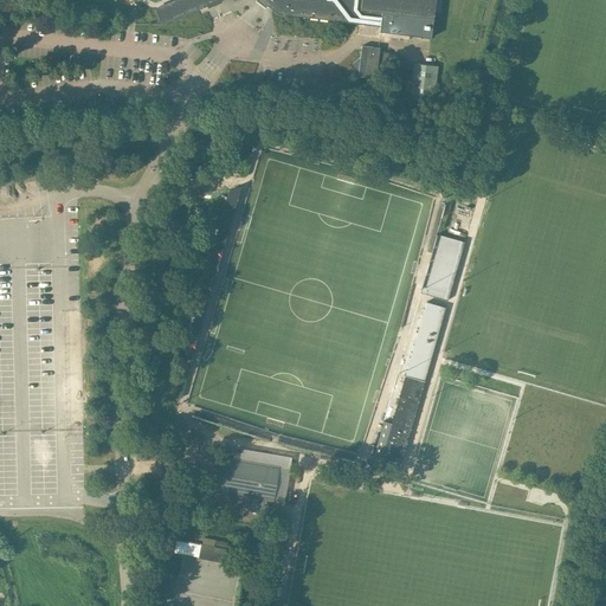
[(206,0),(176,0),(156,8),(163,25),(208,6),(206,0)]
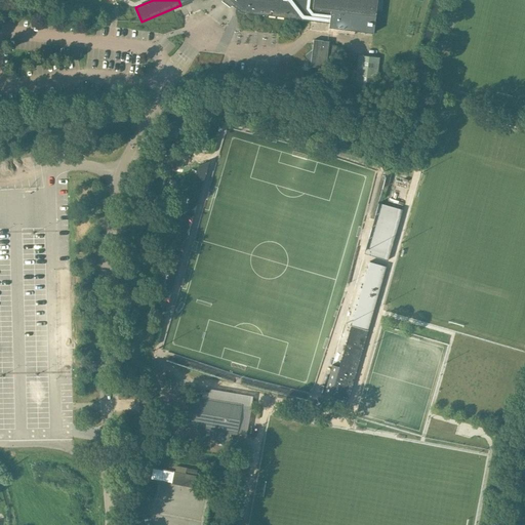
[(375,16),(376,0),(221,0),(221,1),(226,4),(230,7),(232,5),(241,12),(329,23),(329,28),(373,33),(375,16)]
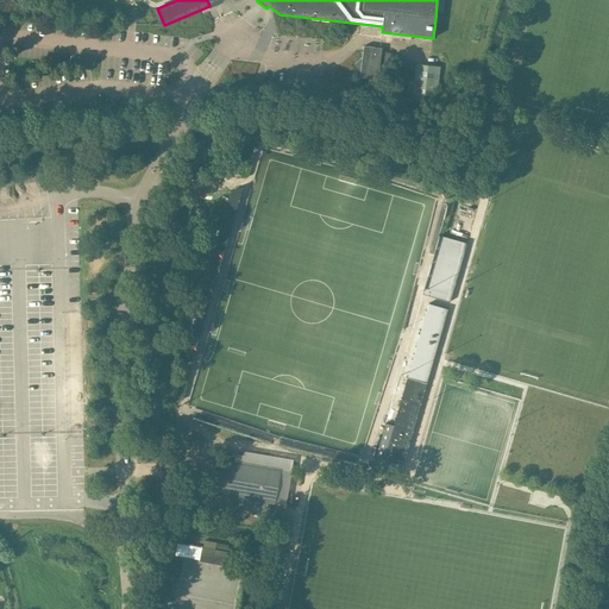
[(377,80),(382,49),(363,46),(362,58),(353,64),(360,73),(359,77),(377,80)]
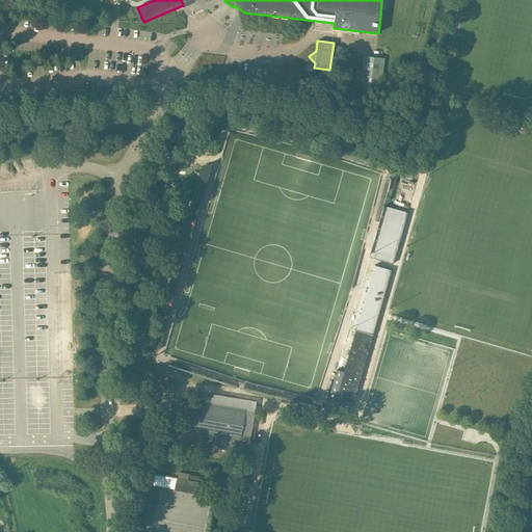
[(380,89),(383,58),(363,56),(358,87),(380,89)]
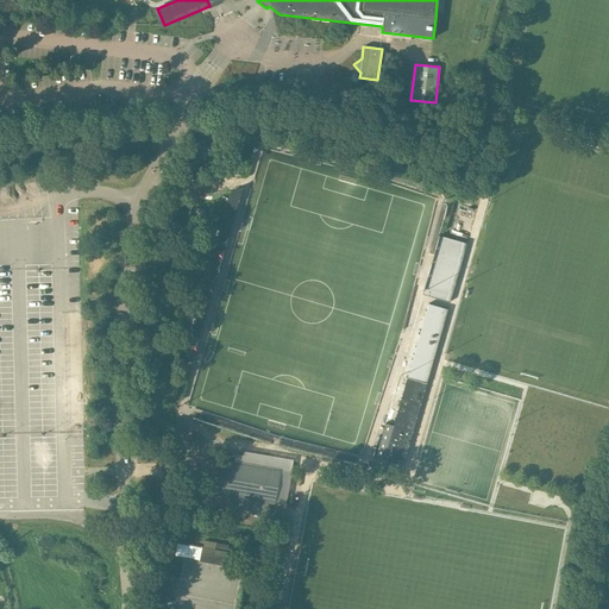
[(440,236),(422,294),(424,294),(450,302),(466,243),(440,236)]
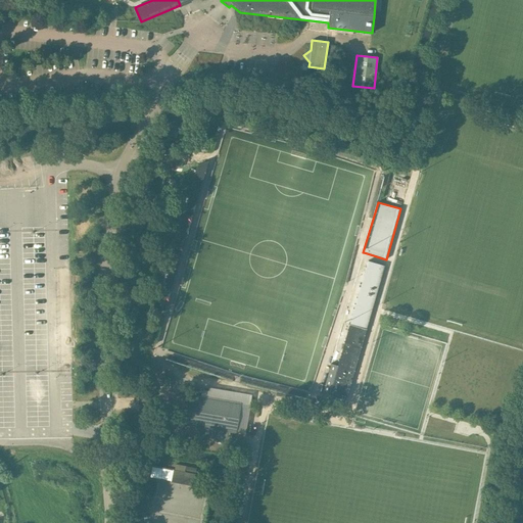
[(369,259),(350,322),(367,327),(384,264),(369,259)]
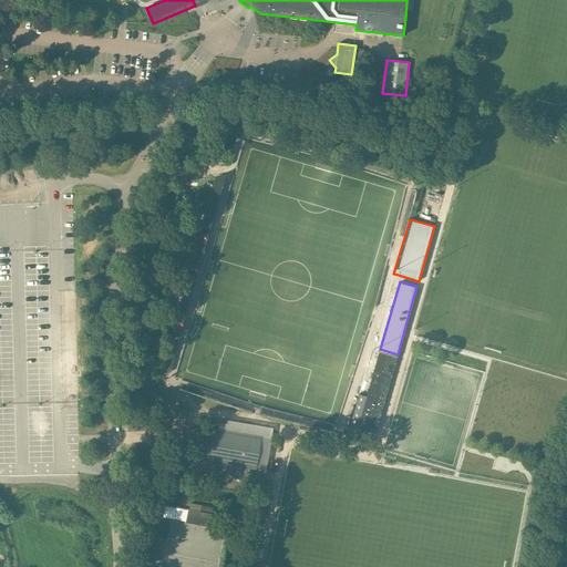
[(398,357),(379,351),(357,429),(375,434),(398,357)]
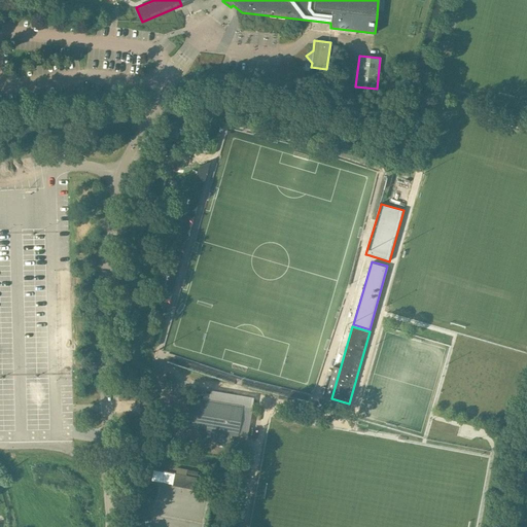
[(179,428),(177,437),(227,447),(230,434),(237,435),(238,433),(248,434),(252,411),(242,409),(242,407),(211,401),(192,398),(187,428),(188,428),(188,430),(179,428)]
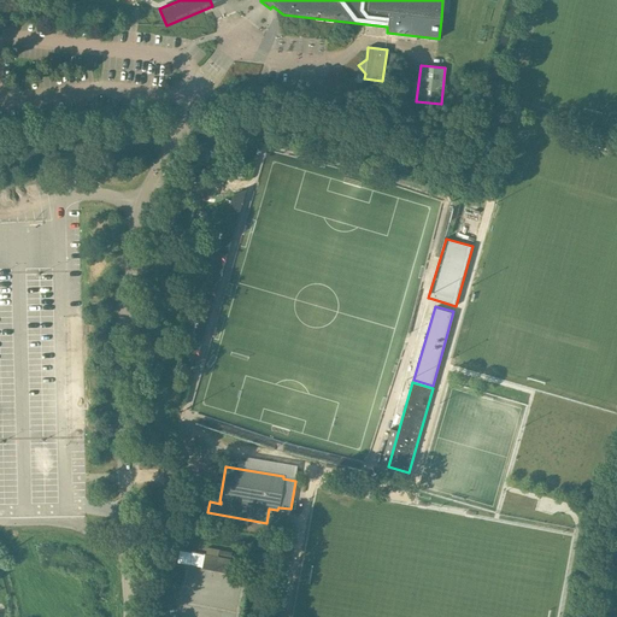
[(239,560),(217,557),(205,554),(203,569),(235,575),(239,560)]
